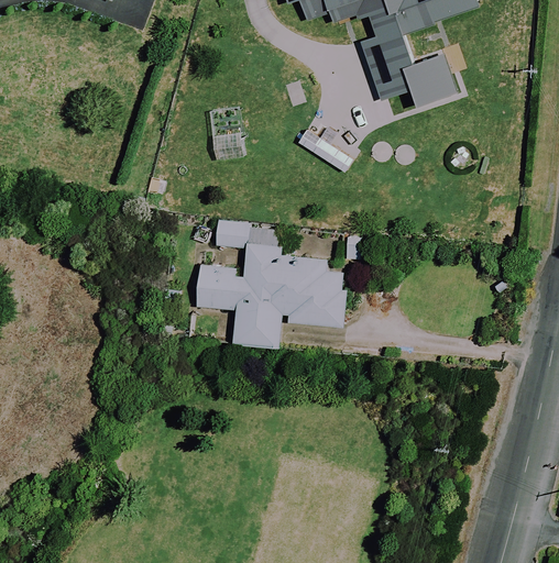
[(75,0),(123,15),(128,0),(75,0)]
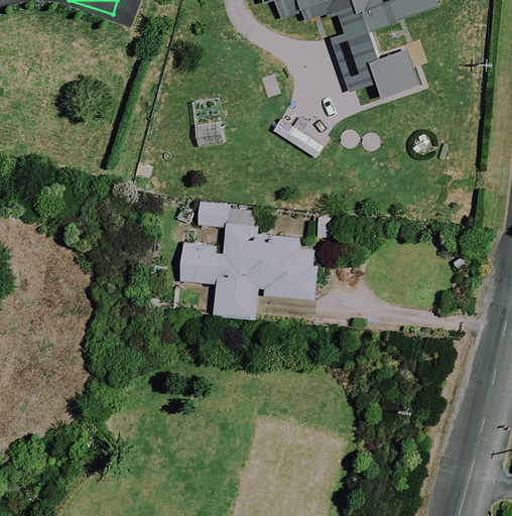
[(263,0),(265,4),(274,1),(280,19),(301,11),(305,22),(337,11),(344,32),(329,37),(349,93),(378,83),(383,98),(419,85),(407,50),(379,60),(369,32),(435,8),(432,0),(263,0)]
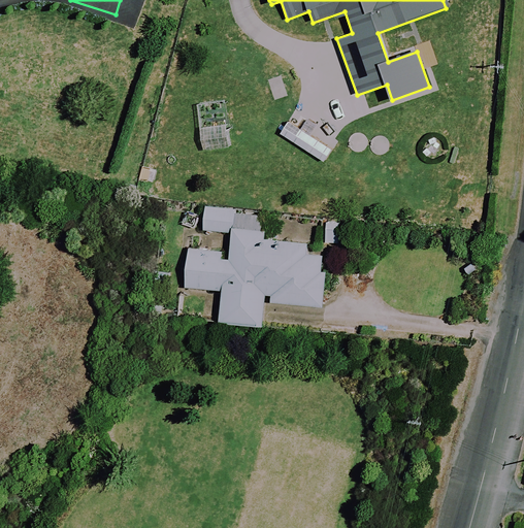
[(203,205),(201,231),(229,233),(231,207),(203,205)]
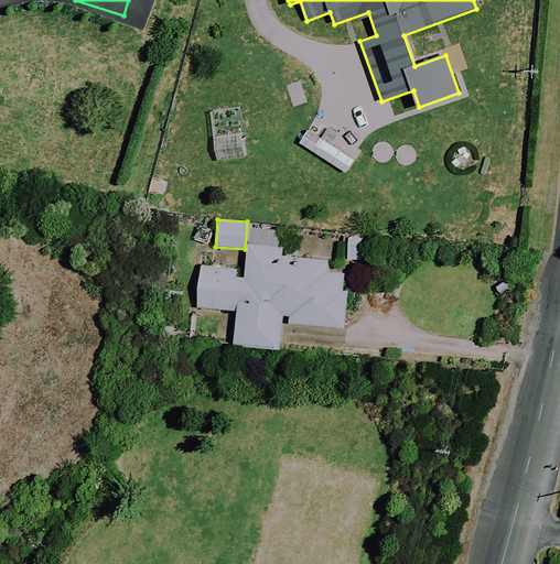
[(362,237),(347,236),(346,260),(361,260),(362,237)]
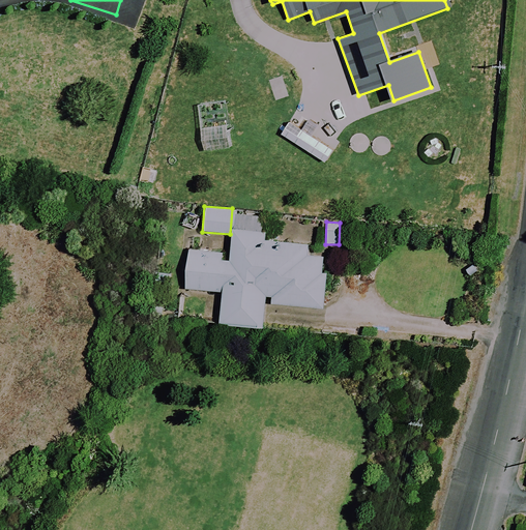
[(264,232),(232,230),(231,253),(187,249),(185,289),(222,291),(221,324),(263,327),(265,304),(322,307),(325,257),(304,256),(305,243),(264,241),(264,232)]
